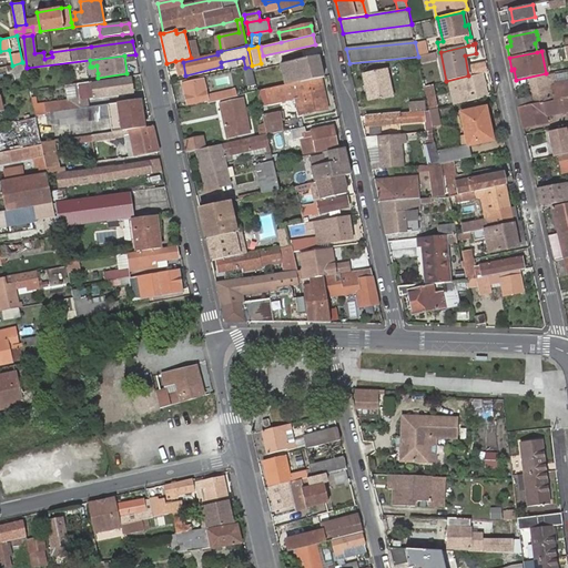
[(322,78),(324,78),(321,57),(285,64),(291,84),(322,78)]
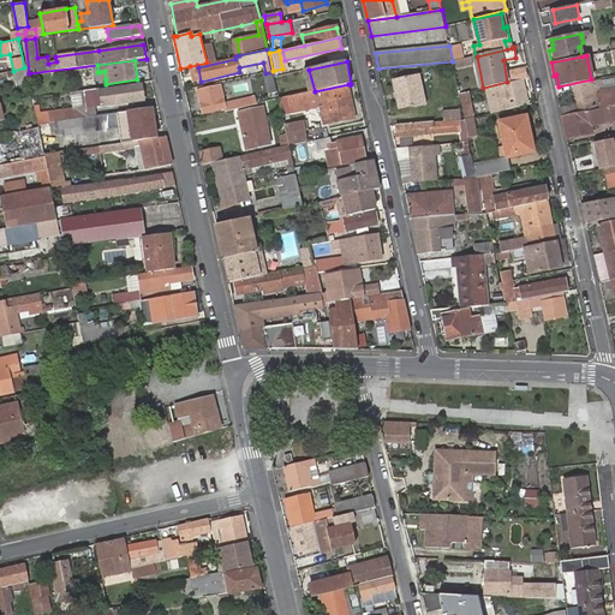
[(197,65),(190,66),(193,83),(201,82),(198,67),(197,65)]
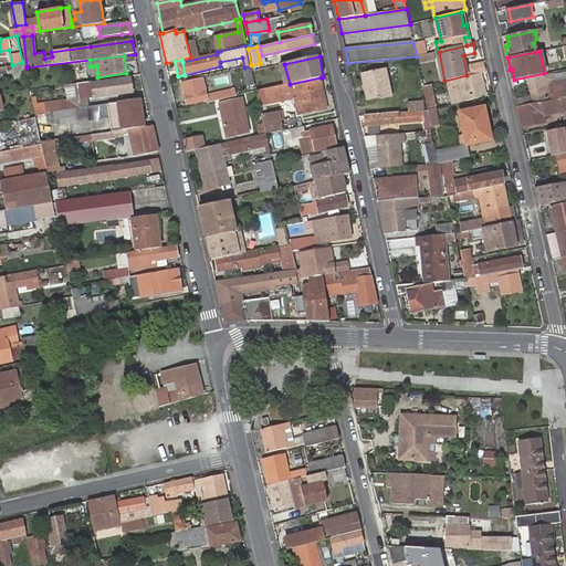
[(483,61),(468,64),(470,74),(485,71),(483,61)]
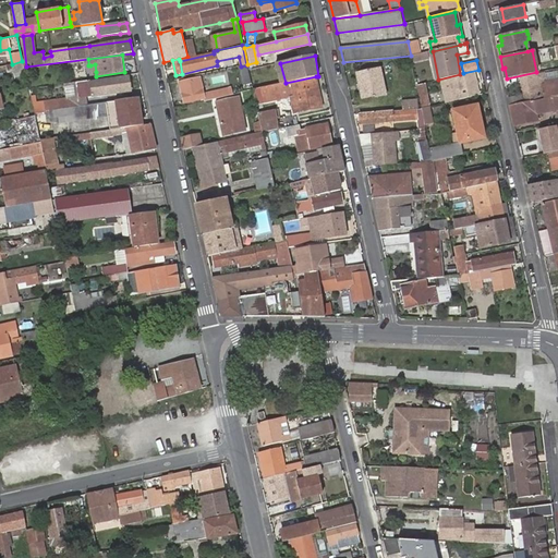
[(8,73),(13,72),(14,77),(22,75),(22,74),(24,73),(22,61),(12,64),(7,65),(8,73)]
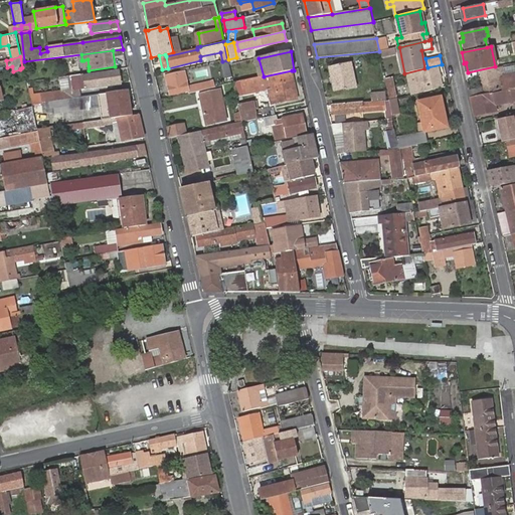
[(351,63),(330,68),(336,93),(356,89),(351,63)]
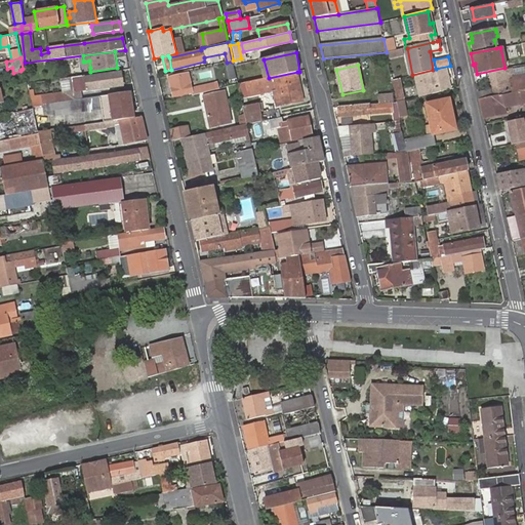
[(422,75),(427,94),(450,89),(446,70),(422,75)]
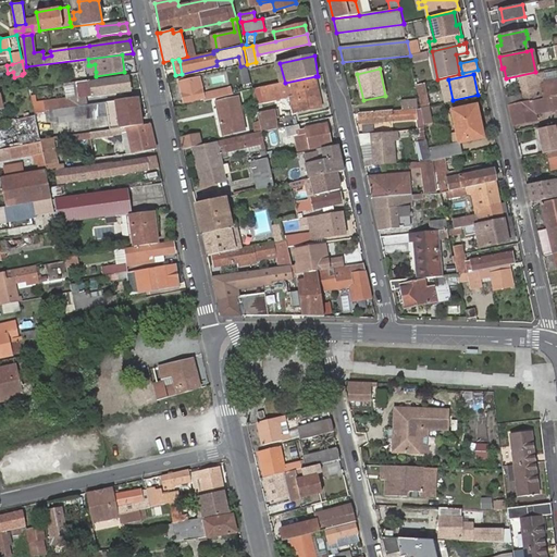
[(543,74),(520,79),(524,99),(544,95),(545,97),(556,94),(556,82),(556,81),(545,84),(543,74)]
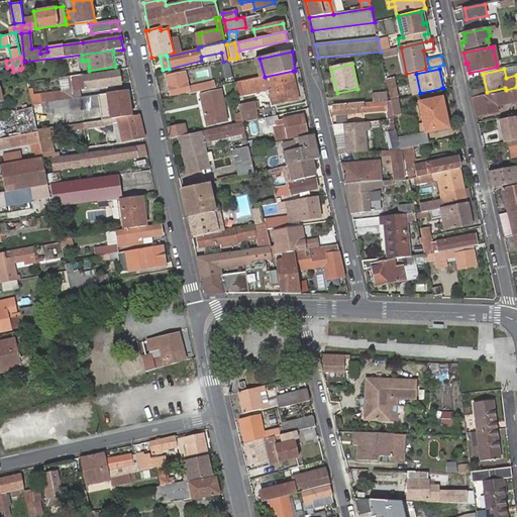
[(265,77),(239,83),(242,95),(269,90),(273,89),(276,103),(299,98),(293,71),(265,77)]
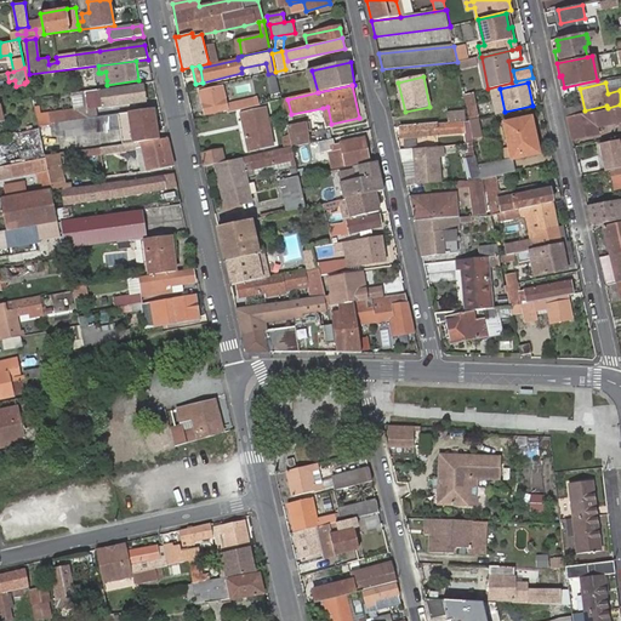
[(74,112),(36,117),(38,125),(60,123),(81,120),(81,119),(80,110),(87,109),(144,101),(143,86),(102,91),(101,89),(84,91),(85,92),(72,93),(74,112)]
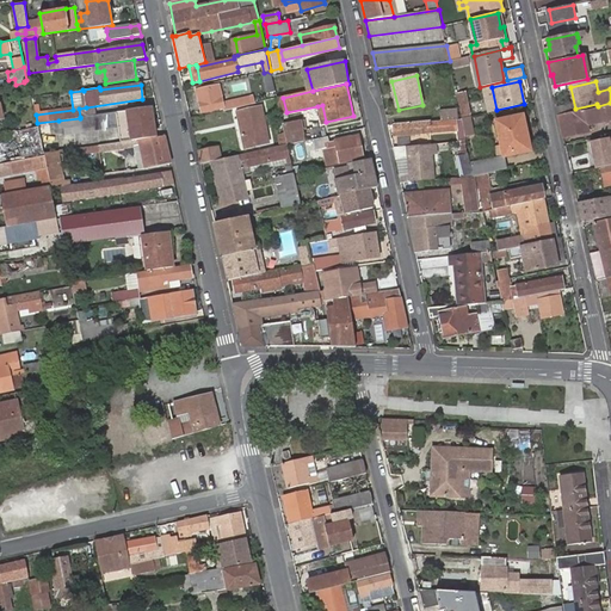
[(224,109),(224,111),(244,106),(241,99),(223,103),(218,87),(197,92),(202,113),(224,109)]
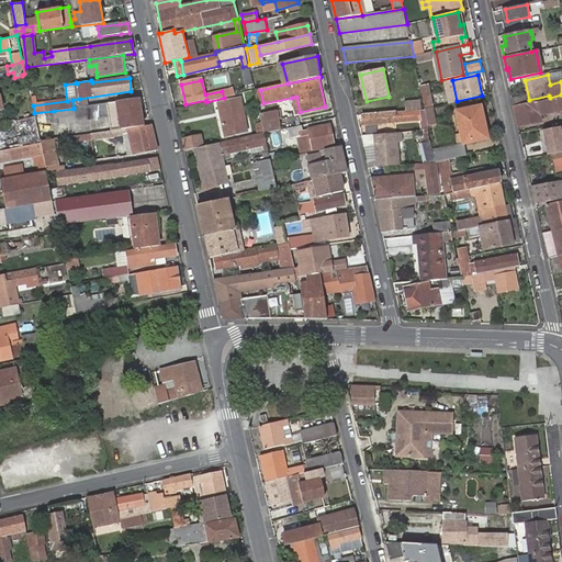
[(430,88),(423,89),(426,107),(434,104),(430,88)]
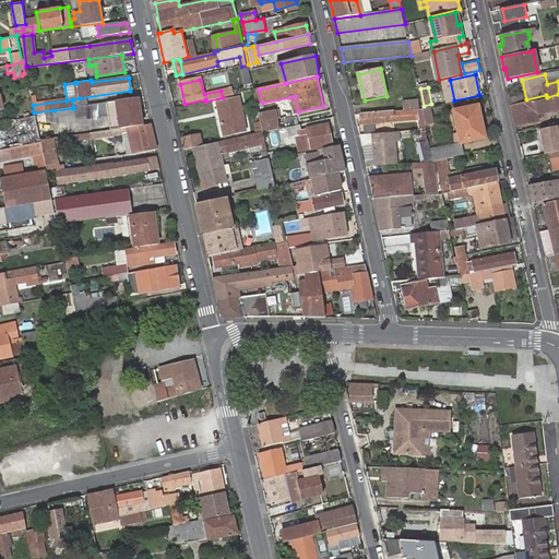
[(223,97),(230,96),(229,88),(221,91),(223,97)]
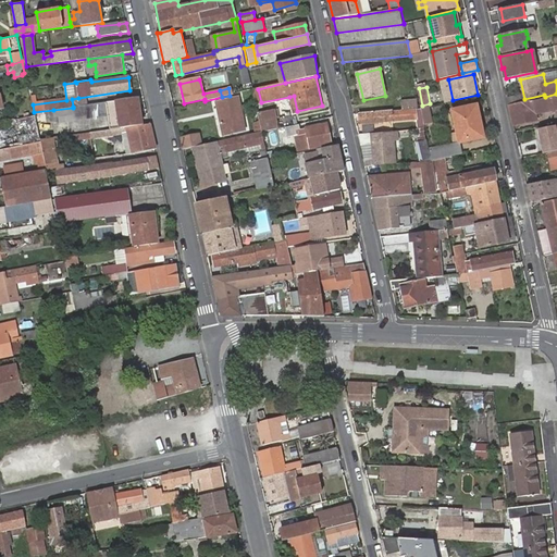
[(521,94),(508,97),(509,104),(523,101),(521,94)]
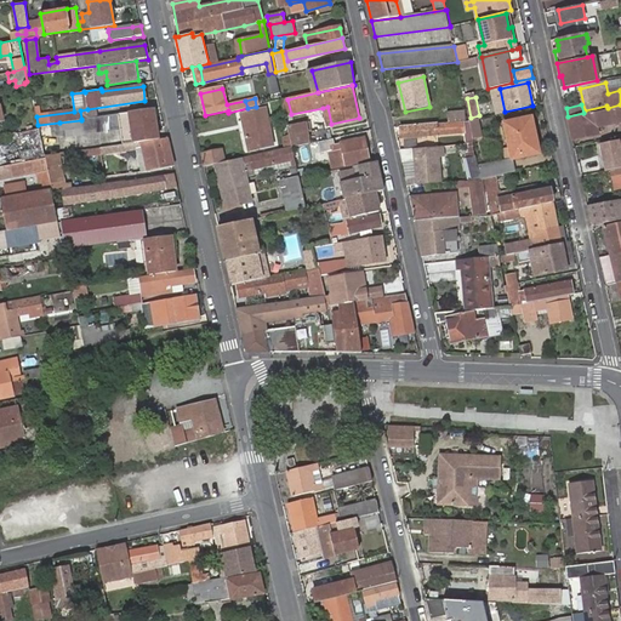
[(608,108),(593,110),(584,113),(568,117),(574,140),(594,135),(592,126),(597,124),(611,120),(619,120),(620,119),(620,107),(616,108),(609,110),(608,108)]
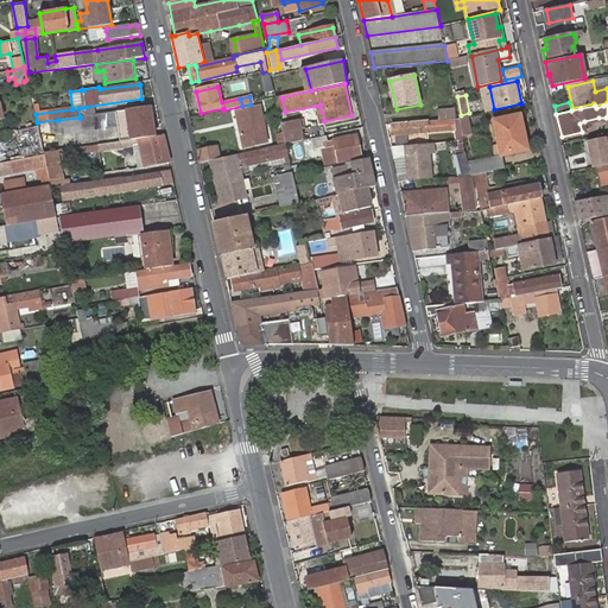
[(94,106),(78,108),(80,116),(95,115),(94,106)]
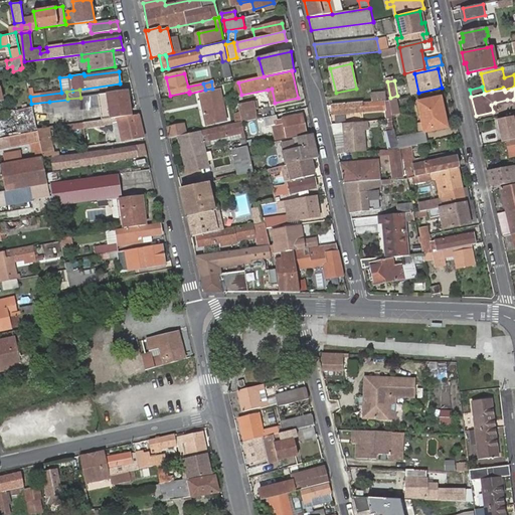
[(67,100),(49,102),(51,114),(110,106),(112,120),(125,118),(131,117),(126,91),(108,94),(108,95),(80,98),(67,99),(67,100)]
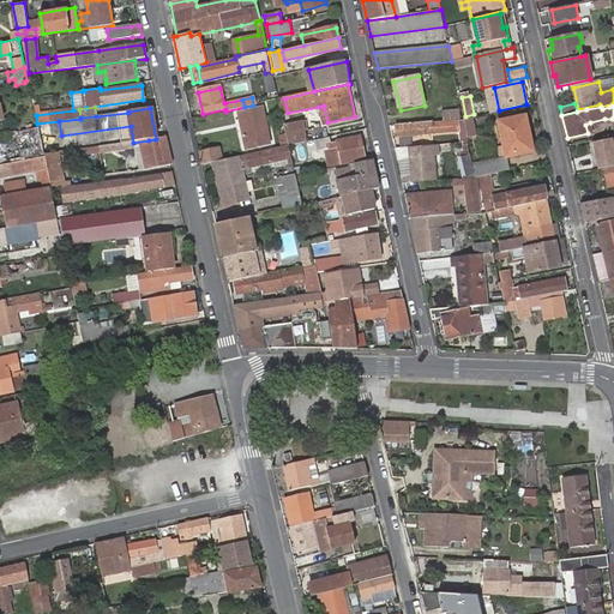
[(264,108),(239,113),(245,142),(247,150),(272,144),(270,136),(264,108)]
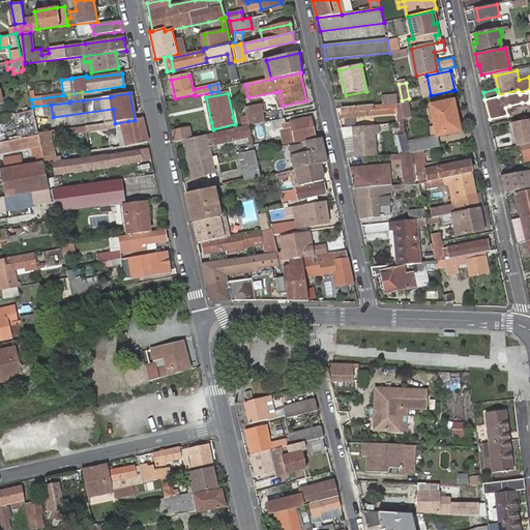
[(398,94),(382,95),(383,105),(398,104),(398,94)]
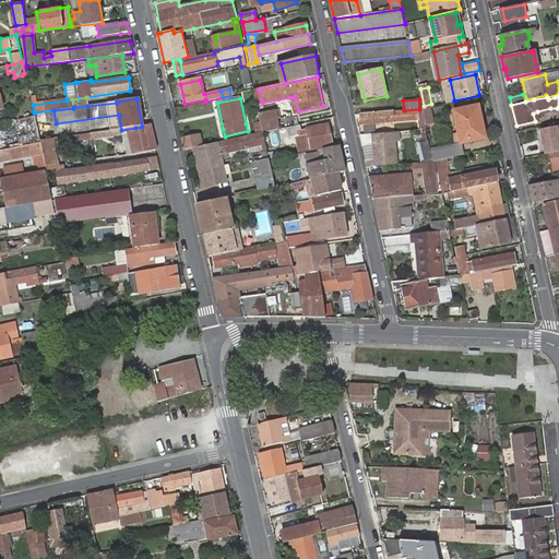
[(478,105),(455,110),(462,142),(485,137),(478,105)]
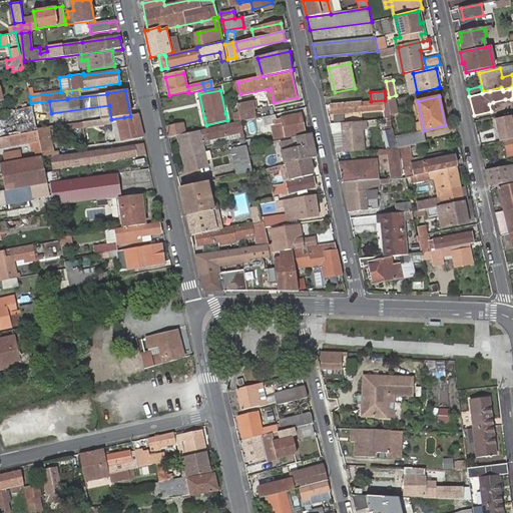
[(396,97),(389,99),(392,113),(398,111),(396,97)]
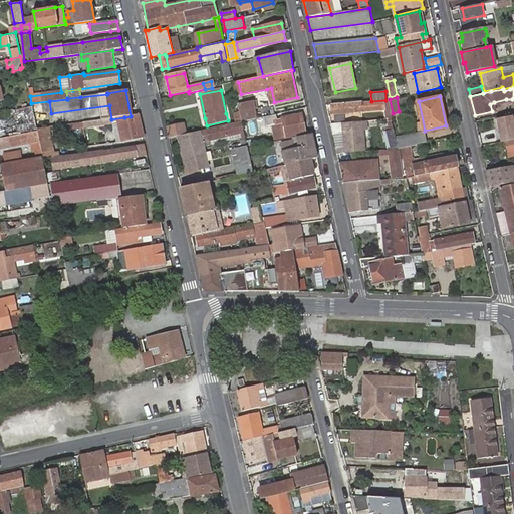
[(245,120),(256,118),(252,101),(241,103),(245,120)]
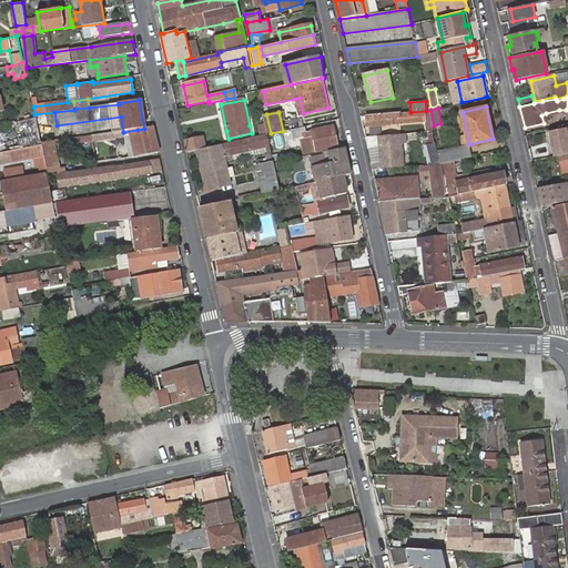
[(425,122),(425,112),(401,114),(401,113),(367,115),(368,127),(425,122)]
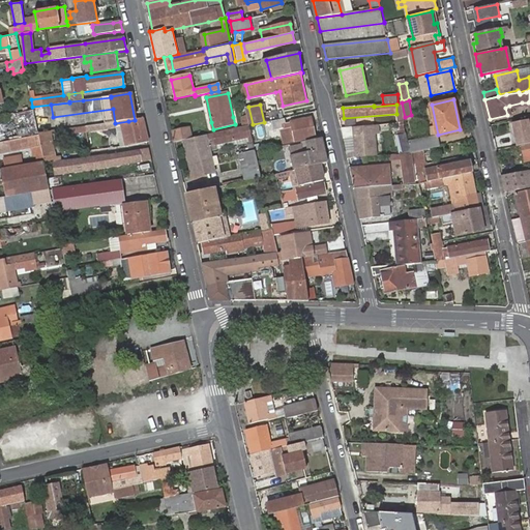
[(32,110),(24,111),(28,138),(37,137),(37,134),(32,110)]
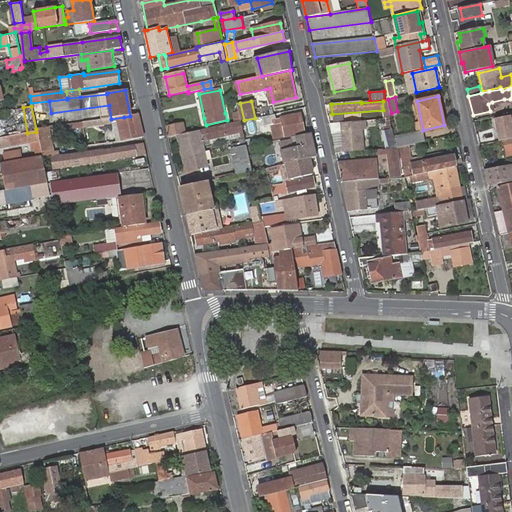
[(276,121),(274,115),(262,117),(264,126),(275,124),(276,131),(283,129),(285,136),(304,132),(300,114),(280,118),(281,120),(276,121)]
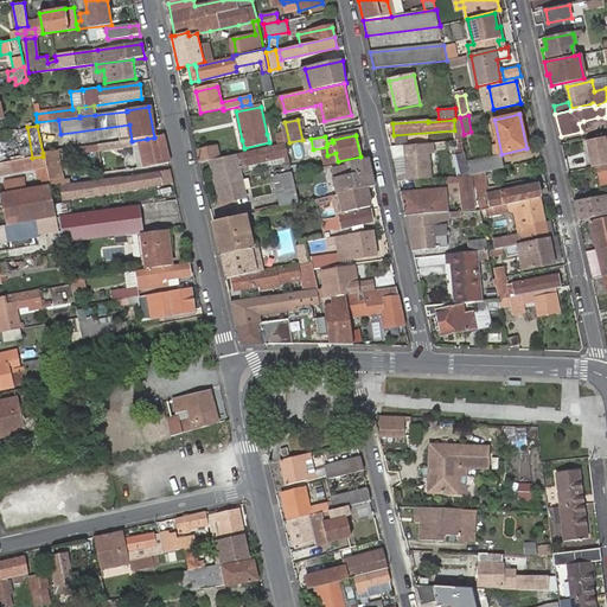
[(605,138),(587,141),(592,163),(606,159),(606,146),(606,145),(606,144),(606,135),(605,136),(605,138)]
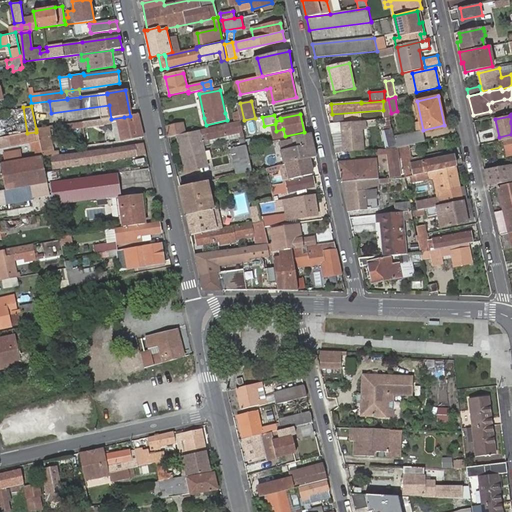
[(103,120),(82,123),(83,127),(104,124),(113,123),(118,123),(123,142),(132,141),(142,138),(137,115),(130,116),(124,117),(111,119),(103,120)]
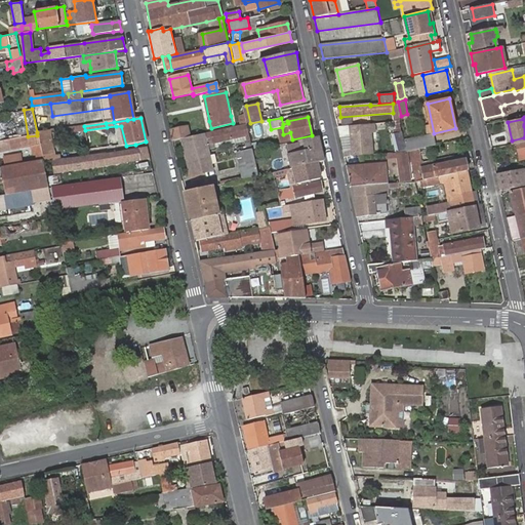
[(251,146),(247,124),(190,136),(183,138),(191,174),(212,170),(206,145),(246,135),(247,137),(245,138),(247,147),(251,146)]
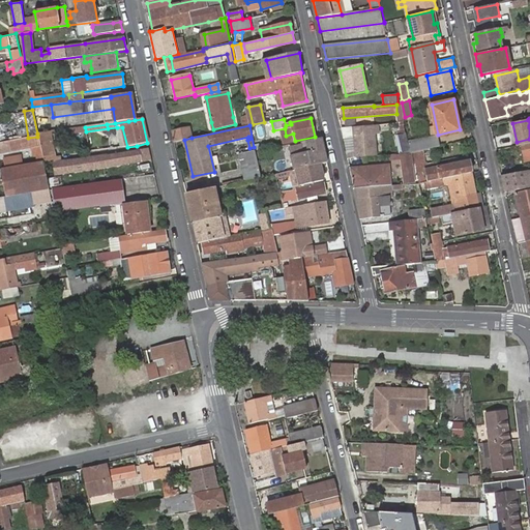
[(342,129),(344,138),(355,137),(357,153),(347,154),(348,158),(357,158),(357,156),(377,154),(375,128),(365,128),(364,126),(342,129)]
